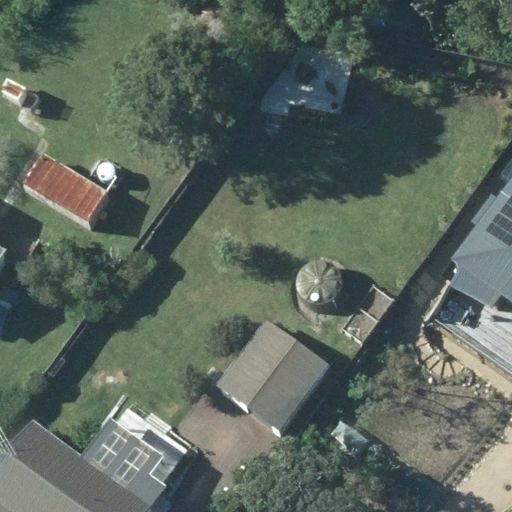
[(0,85),(0,91),(16,101),(24,88),(5,77),(0,85)]
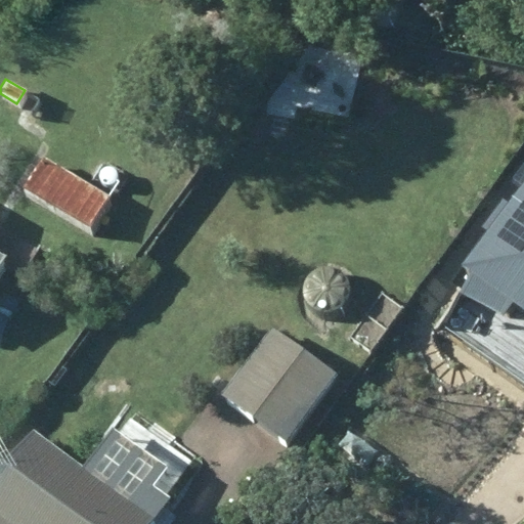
[(20,188),(88,229),(108,195),(41,156),(20,188)]
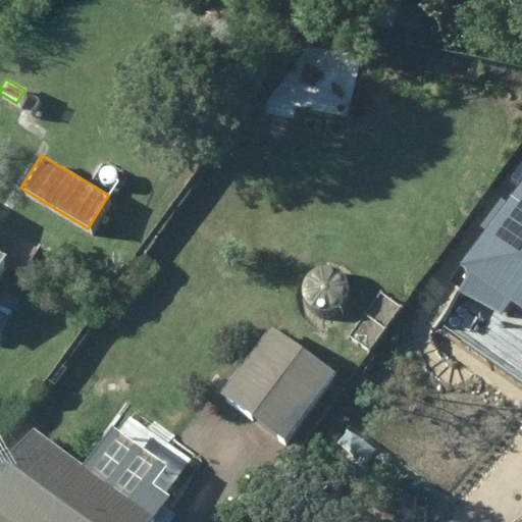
[(521,195),(459,269),(521,322),(521,195)]
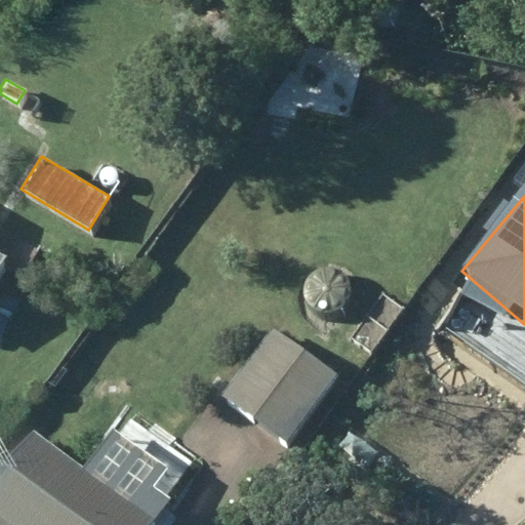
[(271,329),(219,396),(284,446),(335,378),(271,329)]
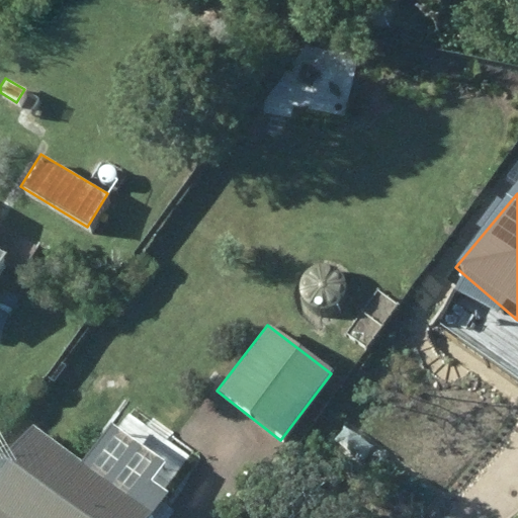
[(147,517),(151,512),(30,424),(0,465),(0,517),(147,517)]
